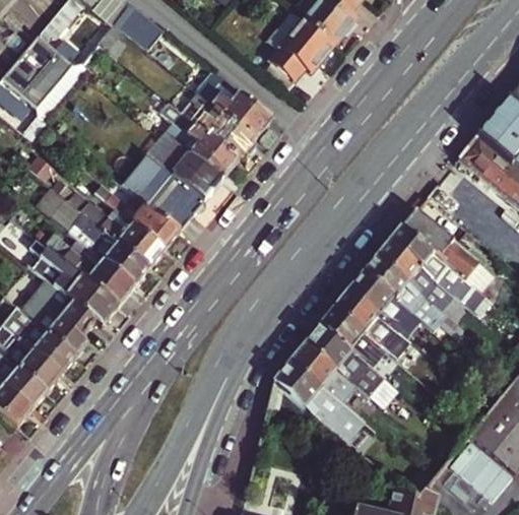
[(334,44),(359,14),(353,9),(360,0),(318,0),(304,18),(334,44)]
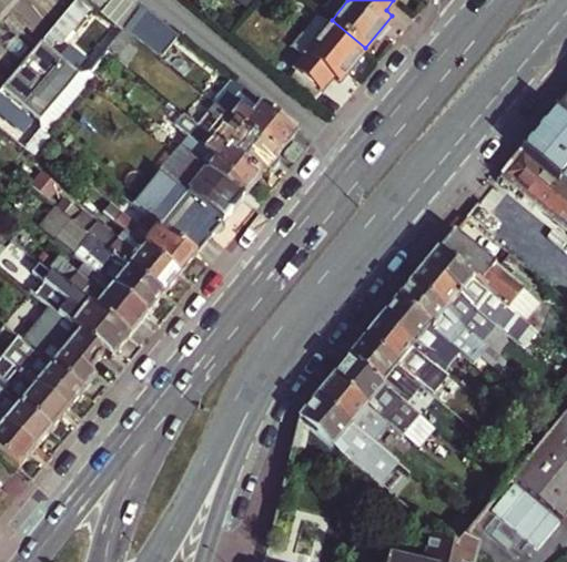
[(161,55),(179,33),(142,3),(141,4),(124,26),(142,40),(161,55)]
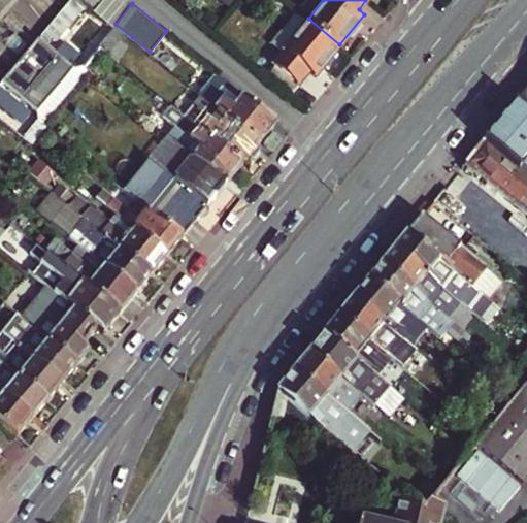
[(309,67),(317,72),(339,44),(308,19),(274,59),(278,62),(269,74),(287,89),(296,77),(299,79),(309,67)]
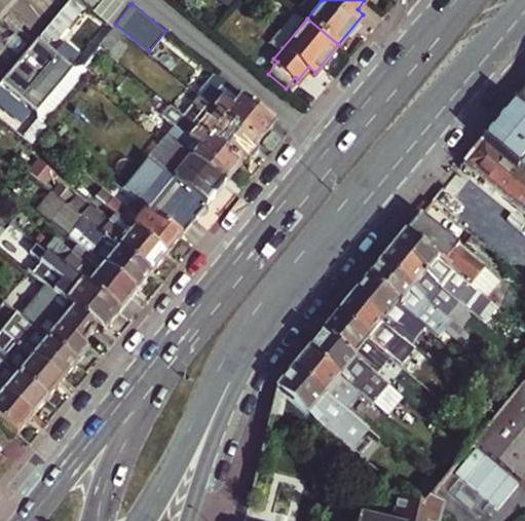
[(28,99),(39,108),(74,64),(45,40),(55,27),(48,22),(1,78),(27,100),(28,99)]
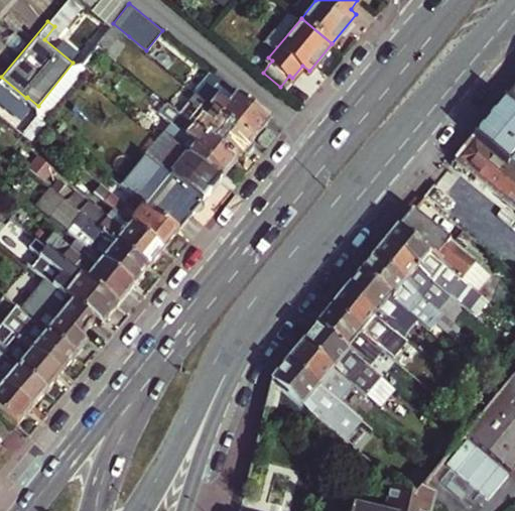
[(98,42),(114,56),(129,36),(113,23),(98,42)]
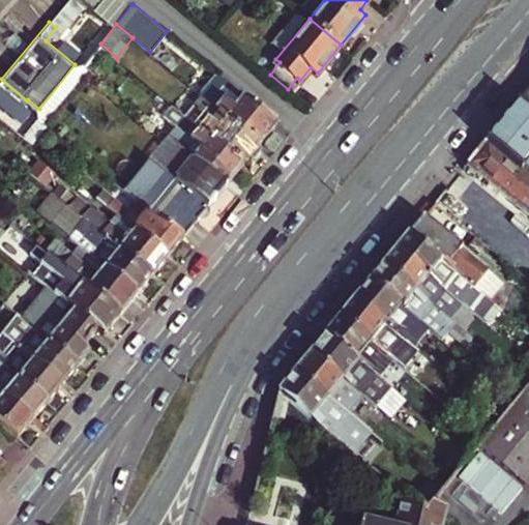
[(86,67),(101,79),(118,58),(117,58),(100,44),(83,64),(86,67)]
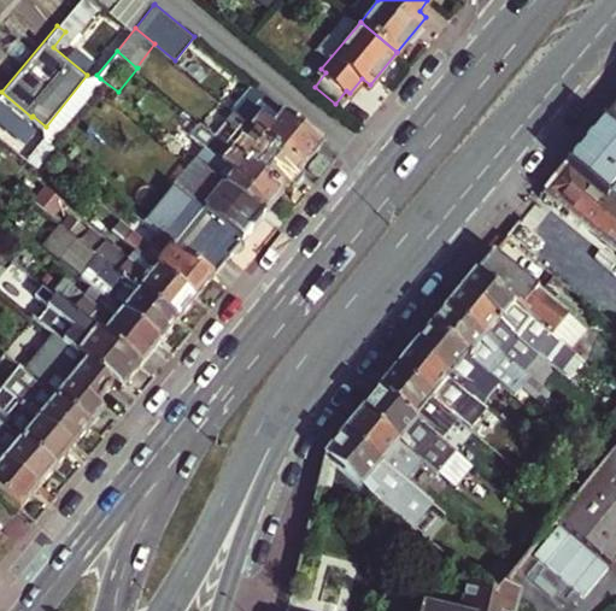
[(46,127),(54,133),(97,82),(87,75),(46,127)]
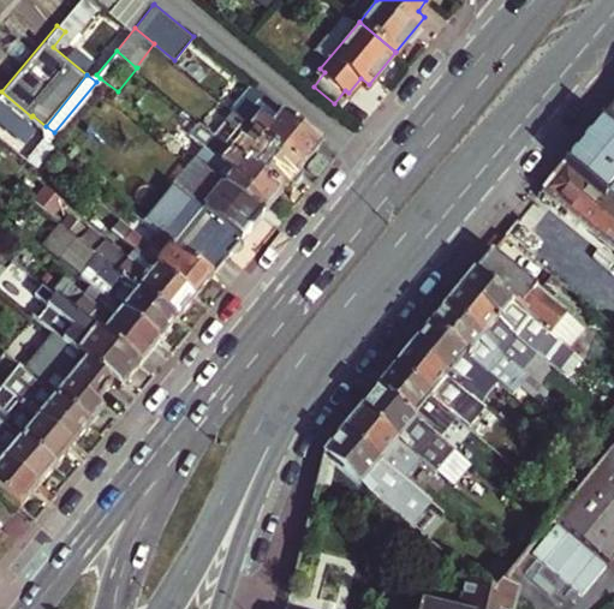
[(300,166),(321,142),(252,85),(233,108),(238,113),(300,166)]
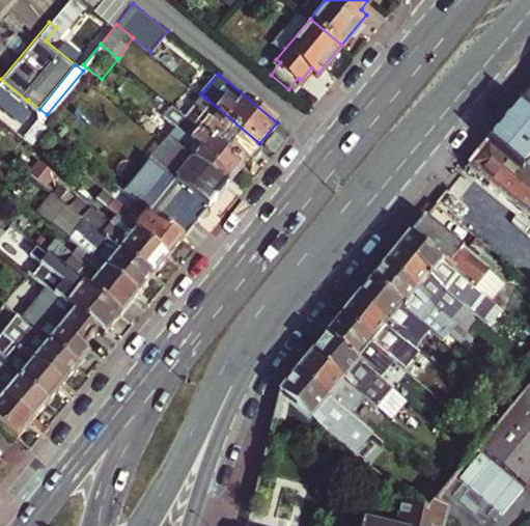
[(529,86),(519,100),(529,108),(529,86)]
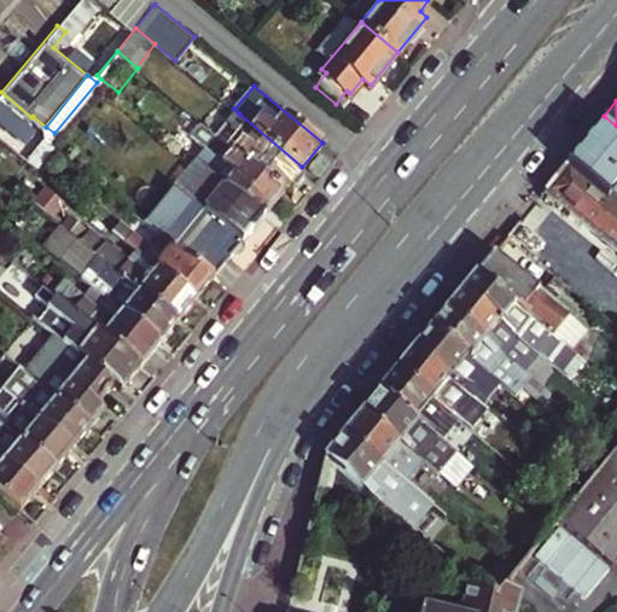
[(283,190),(302,167),(239,114),(234,109),(214,133),(219,137),(283,190)]
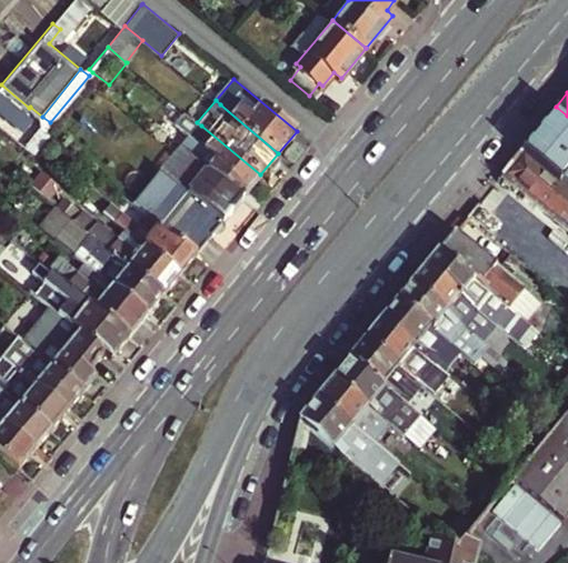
[(567,116),(556,107),(524,147),(561,177),(567,170),(567,116)]
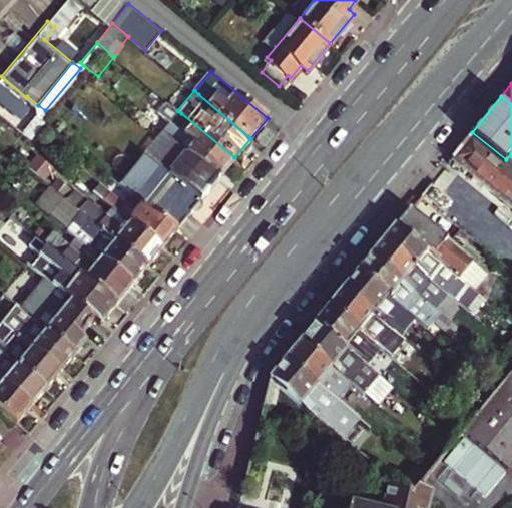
[(218,176),(234,157),(181,113),(177,110),(173,106),(167,101),(151,120),(161,129),(171,137),(177,142),(218,176)]
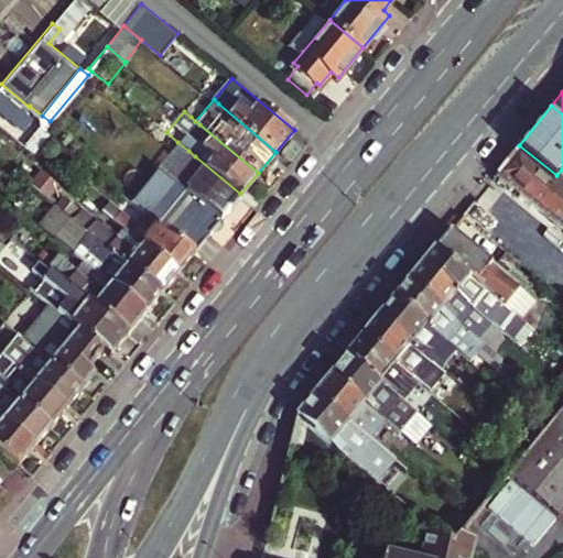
[(162,162),(173,171),(188,151),(177,142),(162,162)]
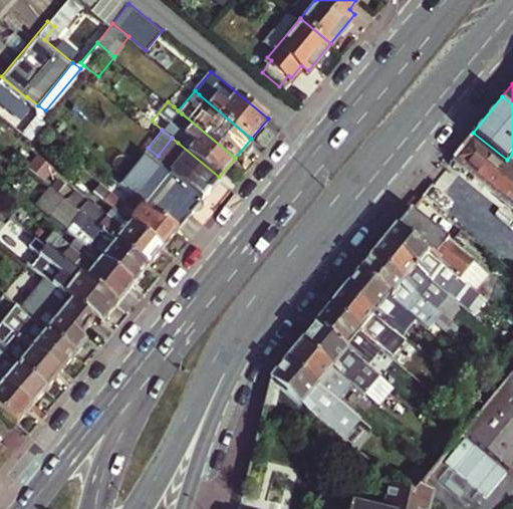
[(512,165),(507,160),(473,133),(454,156),(512,204),(512,165)]
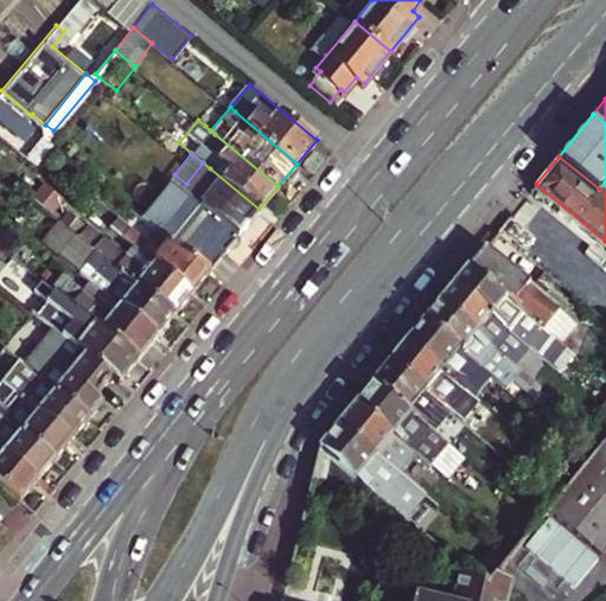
[(208,272),(259,209),(210,168),(203,162),(186,184),(174,174),(159,193),(193,223),(176,244),(208,272)]
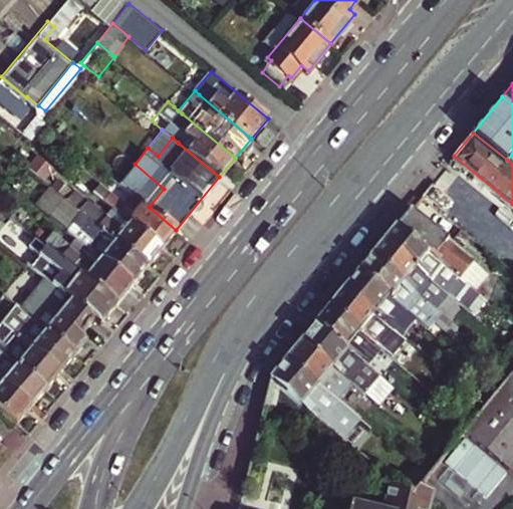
[(162,247),(176,230),(149,207),(134,195),(125,205),(98,183),(92,191),(111,206),(130,221),(162,247)]
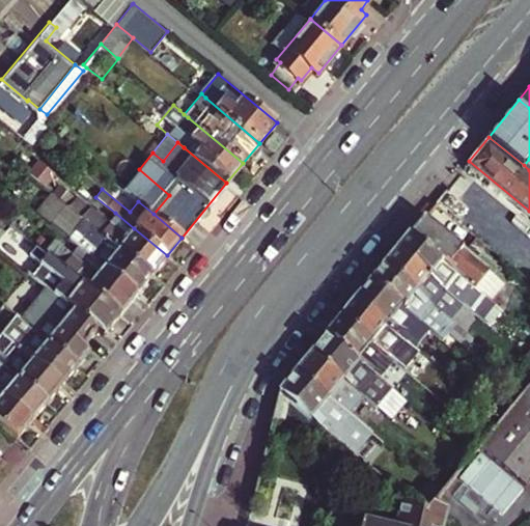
[(80,215),(84,211),(74,201),(70,206),(80,215)]
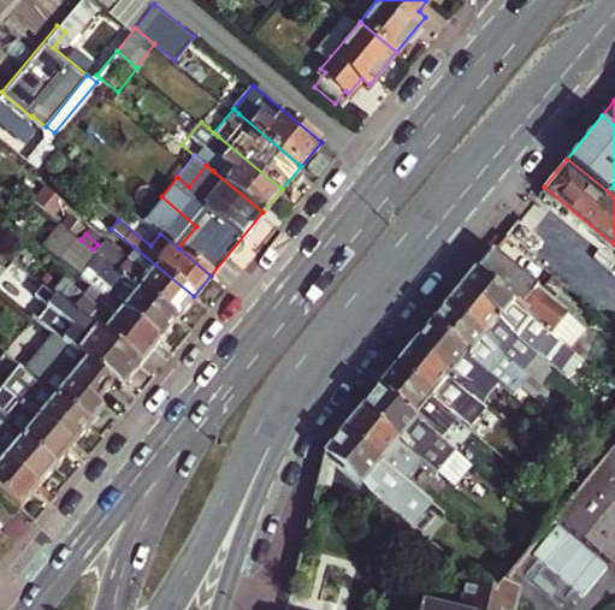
[(159,338),(176,317),(93,249),(81,240),(75,235),(58,256),(104,294),(159,338)]
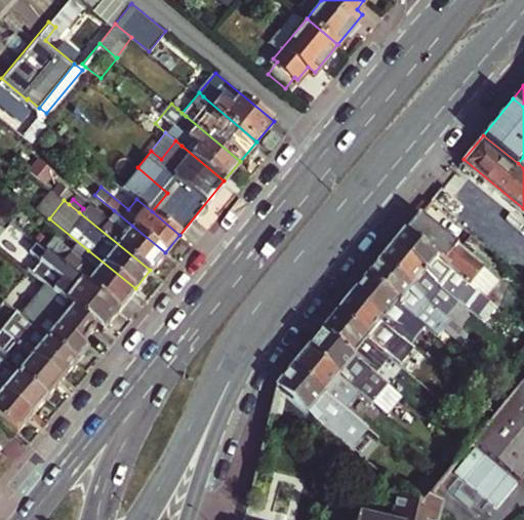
[(150,270),(165,252),(132,226),(128,232),(109,216),(108,218),(87,203),(83,208),(79,212),(150,270)]
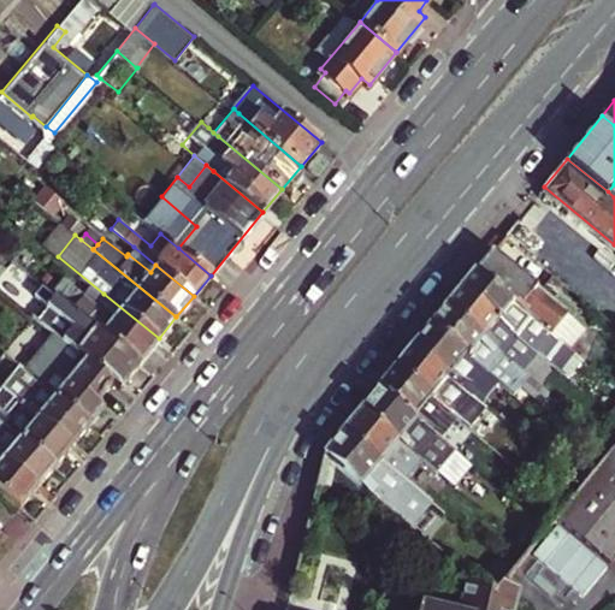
[(151,272),(155,265),(134,247),(128,254),(151,272)]
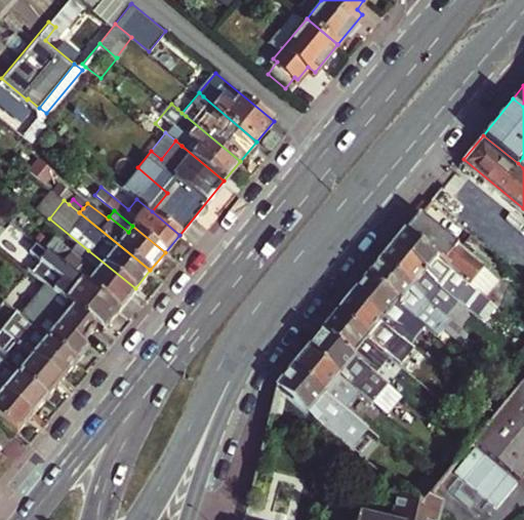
[(482,266),(484,264),(419,211),(404,230),(447,266),(464,279),(469,283),(476,288),(489,272),(482,266)]
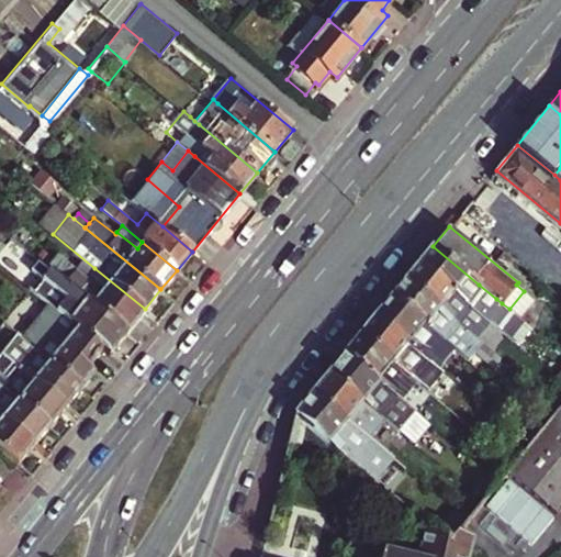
[(496,299),(479,285),(433,246),(419,263),(471,304),(483,315),(496,299)]
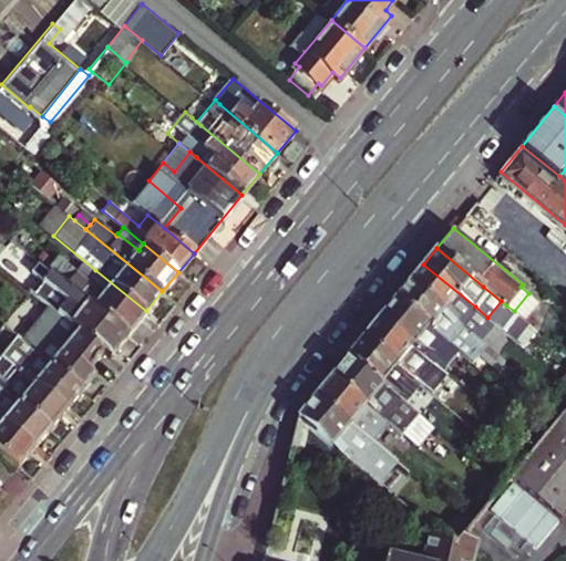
[(129,332),(146,311),(95,270),(88,279),(61,256),(50,268),(53,270),(129,332)]
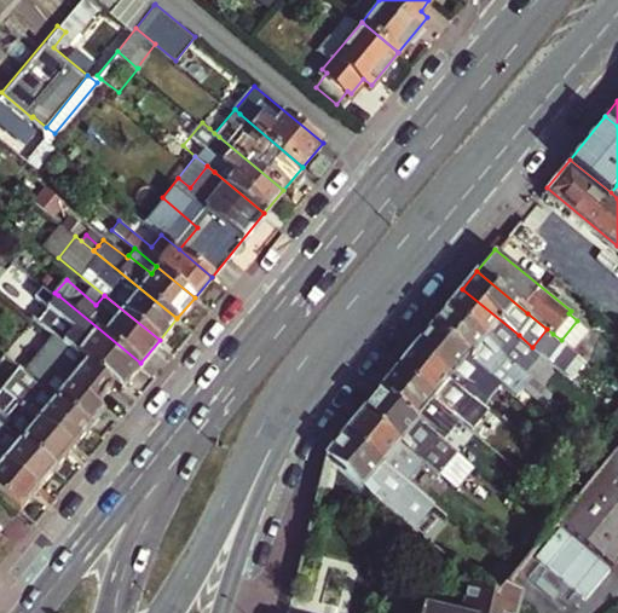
[(509,346),(519,335),(462,289),(446,307),(518,365),(524,357),(509,346)]
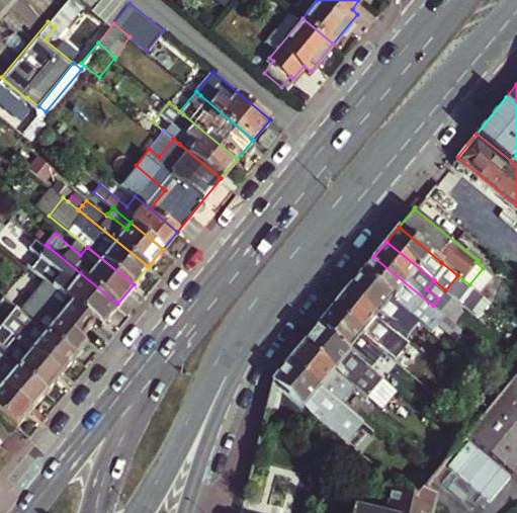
[(100,324),(117,304),(49,247),(31,267),(47,278),(94,319),(100,324)]
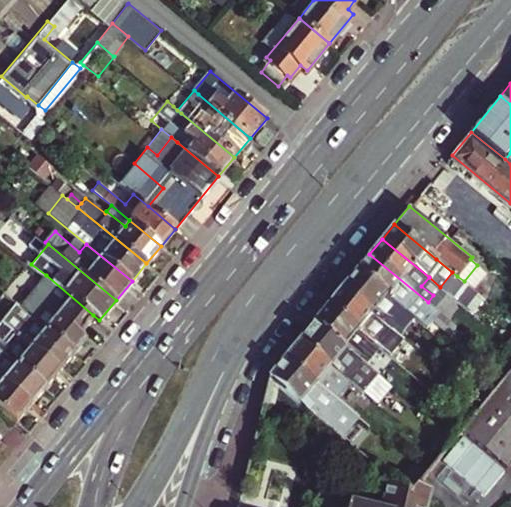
[(439,310),(428,302),(369,254),(357,268),(397,301),(404,307),(410,300),(428,315),(430,313),(434,316),(439,310)]
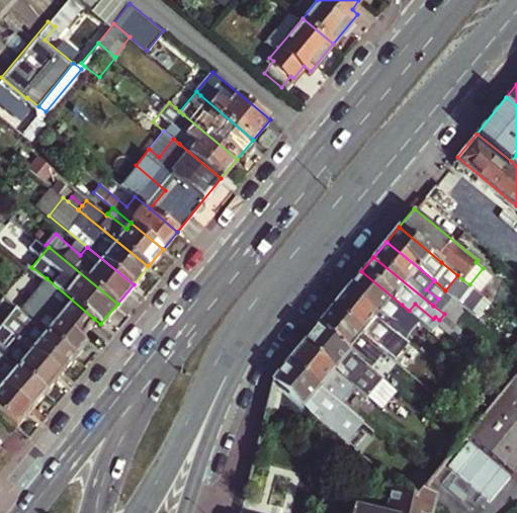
[(469,284),(472,286),(478,290),(491,274),(483,268),(469,284)]
